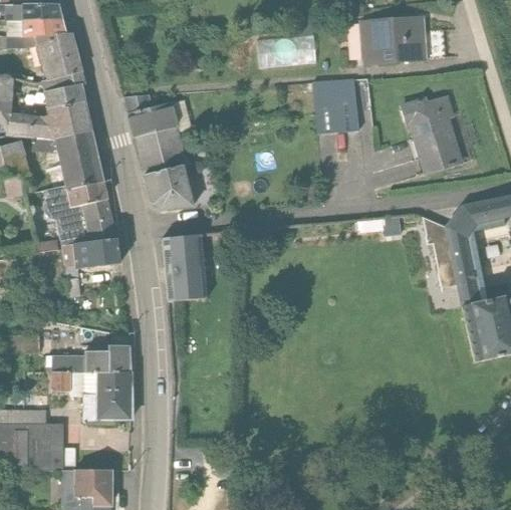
[(46,0),(47,1),(23,1),(22,5),(15,4),(0,3),(0,11),(7,11),(7,19),(23,20),(35,20),(64,20),(63,18),(62,16),(61,11),(59,6),(58,1),(58,0),(46,0)]
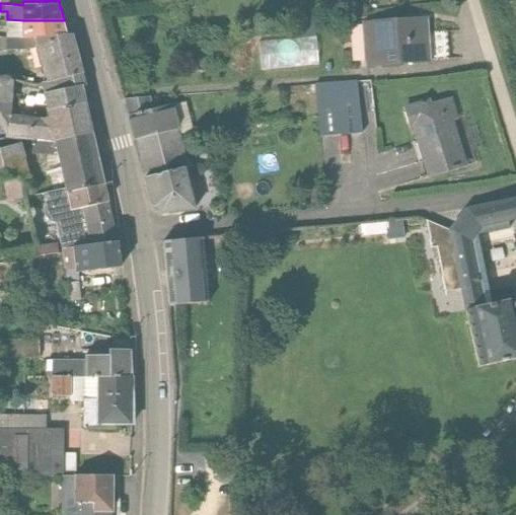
[(186,14),(178,16),(179,26),(188,24),(186,14)]
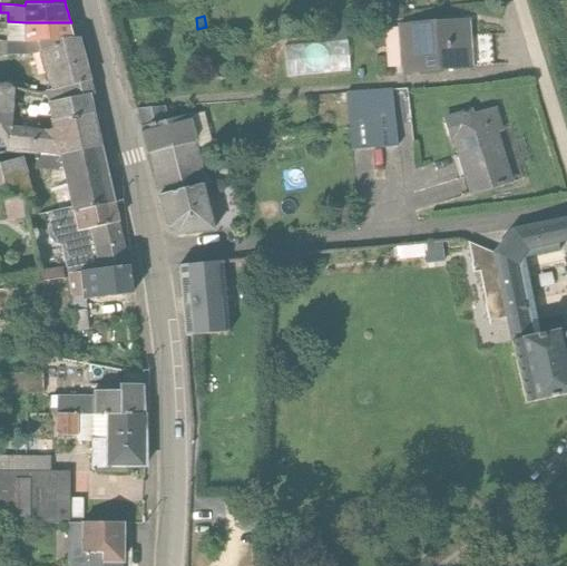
[(345,17),(323,19),(324,38),(348,36),(345,17)]
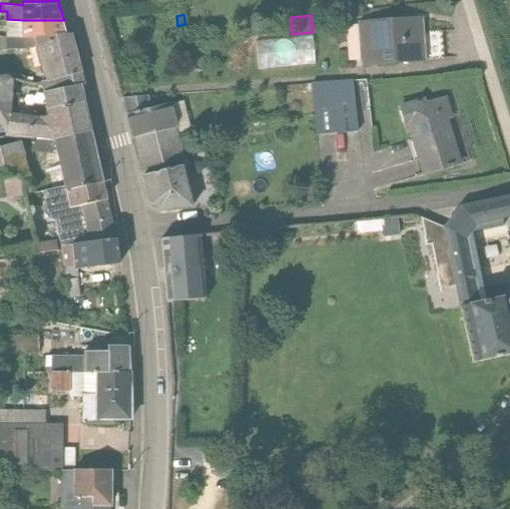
[(424,15),(358,20),(361,65),(427,60),(424,15)]
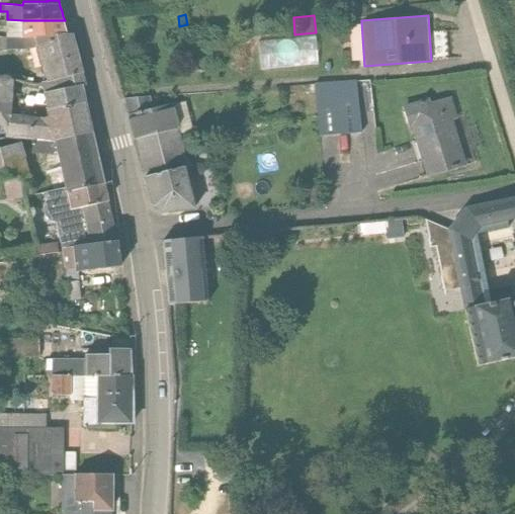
[(23,20),(7,19),(7,34),(2,34),(2,44),(2,48),(26,48),(37,44),(43,66),(45,65),(62,61),(76,57),(82,56),(77,38),(76,37),(74,30),(68,31),(65,20),(35,20),(23,20)]
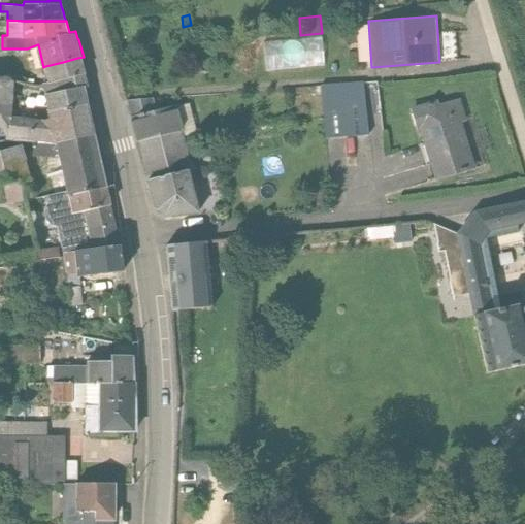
[(67,100),(87,98),(84,85),(92,84),(84,57),(77,58),(63,62),(45,66),(43,67),(45,80),(53,87),(56,102),(67,100)]
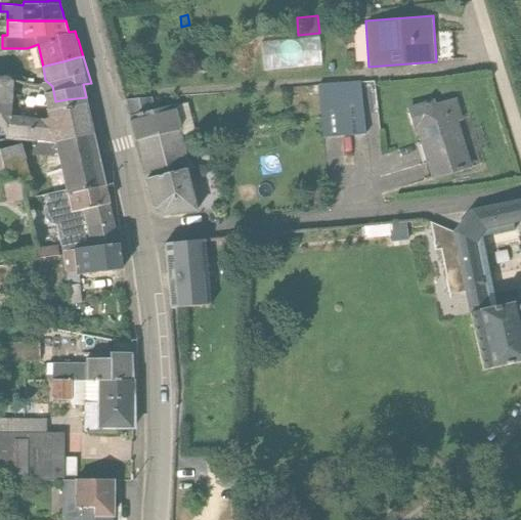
[(0,134),(10,134),(34,131),(48,129),(58,127),(72,125),(92,121),(86,97),(67,99),(55,101),(52,86),(45,80),(40,80),(48,116),(12,113),(12,107),(13,93),(14,85),(14,78),(0,75),(0,134)]
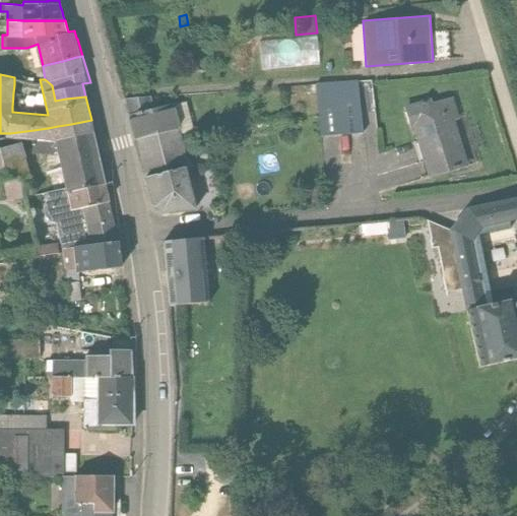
[(359,79),(316,82),(321,135),(364,132),(359,79)]
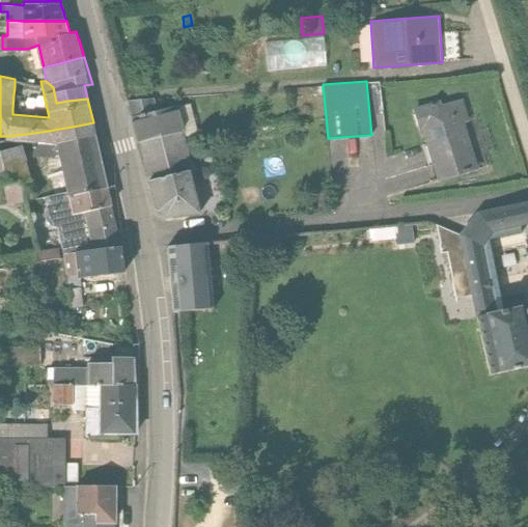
[(133,116),(159,110),(155,96),(129,100),(133,116)]
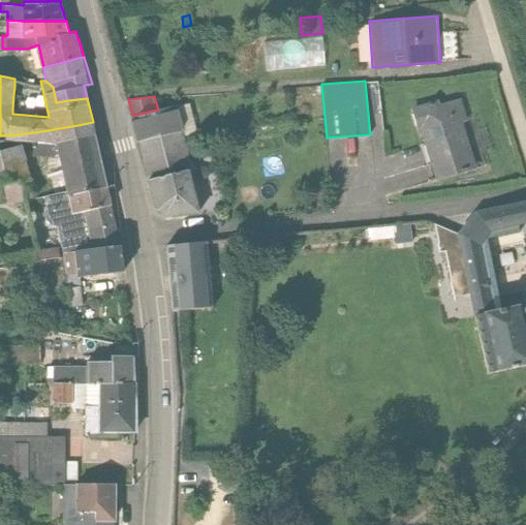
[(438,99),(411,106),(419,129),(421,128),(436,180),(476,167),(463,121),(468,119),(462,97),(451,100),(440,103),(438,99)]
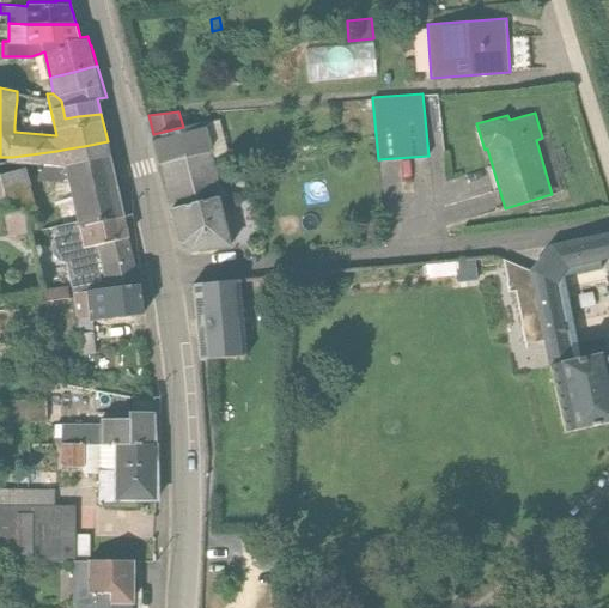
[(206,126),(211,147),(214,156),(230,152),(221,117),(205,121),(206,126)]
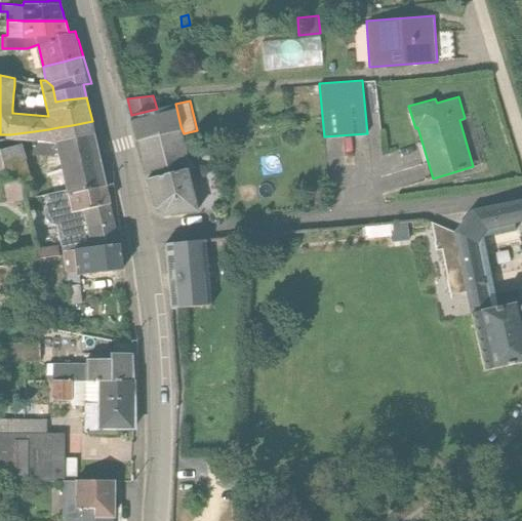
[(157,109),(131,115),(132,119),(137,137),(181,126),(176,108),(175,104),(157,109)]
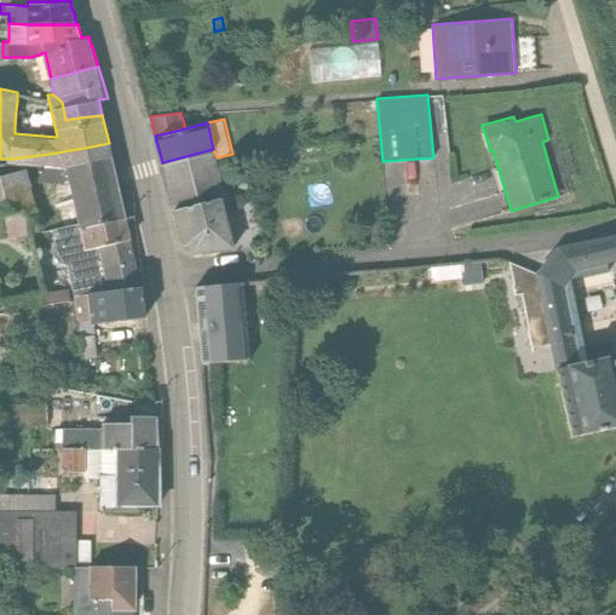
[(121,195),(109,143),(85,148),(69,150),(57,153),(40,155),(12,159),(0,159),(0,203),(24,196),(28,211),(29,220),(40,219),(40,217),(34,188),(30,177),(28,165),(28,164),(39,164),(36,176),(55,179),(56,187),(63,212),(63,214),(81,212),(82,217),(125,207),(124,202),(121,195)]
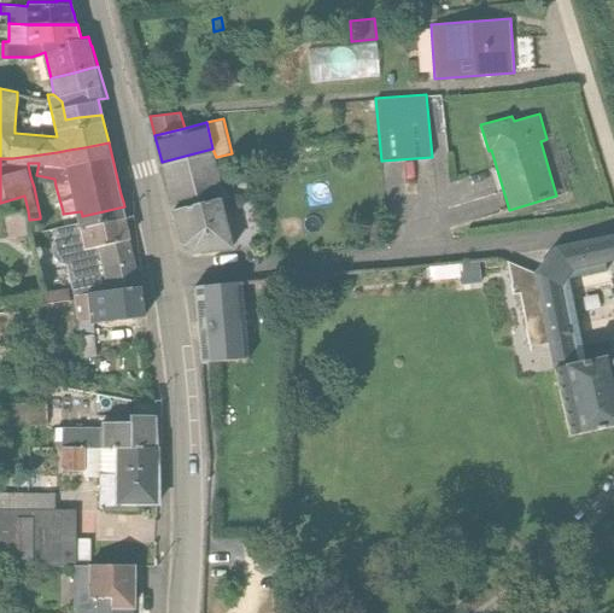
[(212,149),(162,162),(174,209),(221,197),(227,194),(216,157),(212,149)]
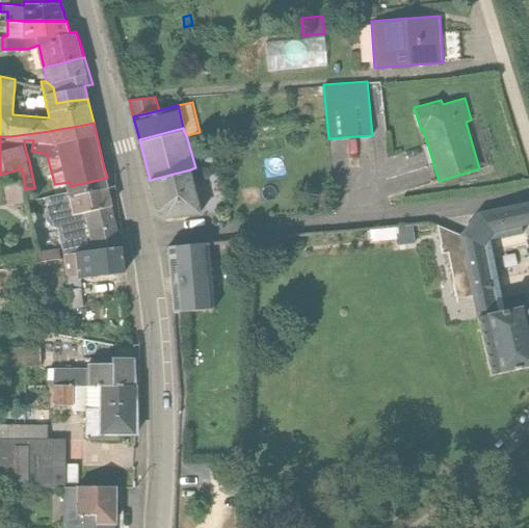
[(21,168),(0,175),(0,186),(5,186),(6,193),(8,204),(24,200),(35,193),(34,188),(25,189),(24,181),(21,168)]
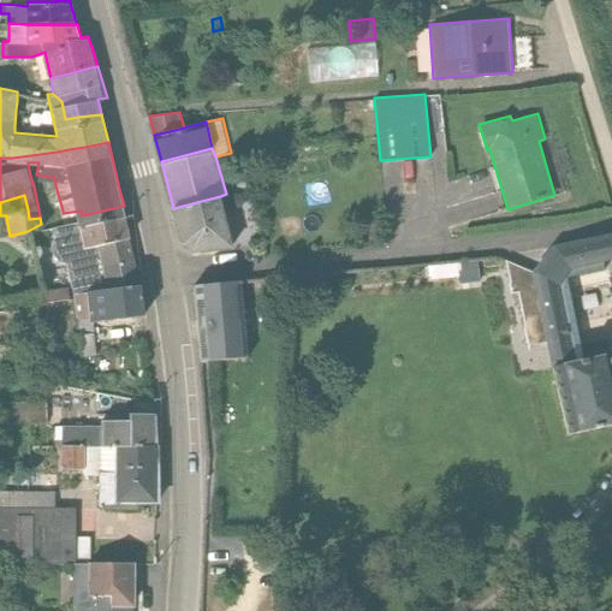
[(220,196),(173,208),(183,243),(192,250),(233,247),(220,196)]
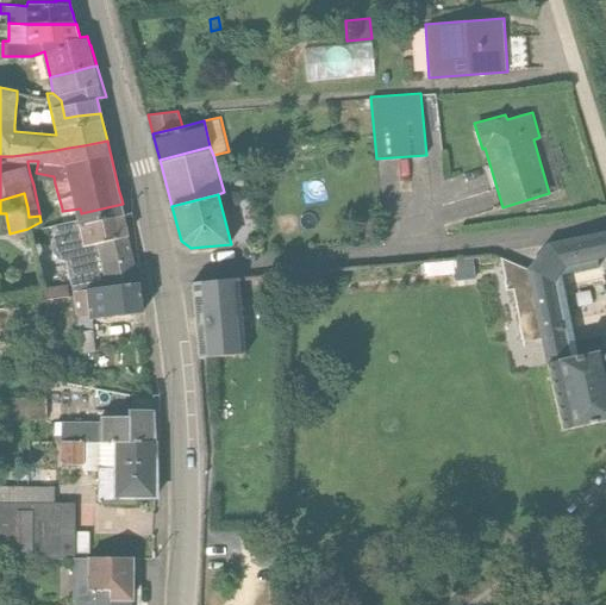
[(80,209),(62,211),(64,220),(62,220),(55,222),(51,247),(56,254),(61,257),(67,257),(68,263),(68,267),(70,281),(89,279),(92,279),(138,273),(136,260),(131,242),(125,214),(123,204),(81,213),(80,209)]
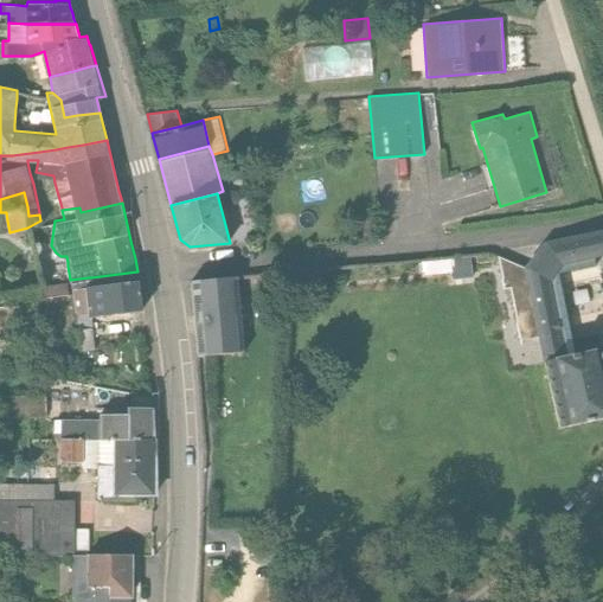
[(525,267),(538,333),(544,359),(566,354),(552,280),(564,264),(602,254),(602,229),(544,241),(526,266),(525,267)]
